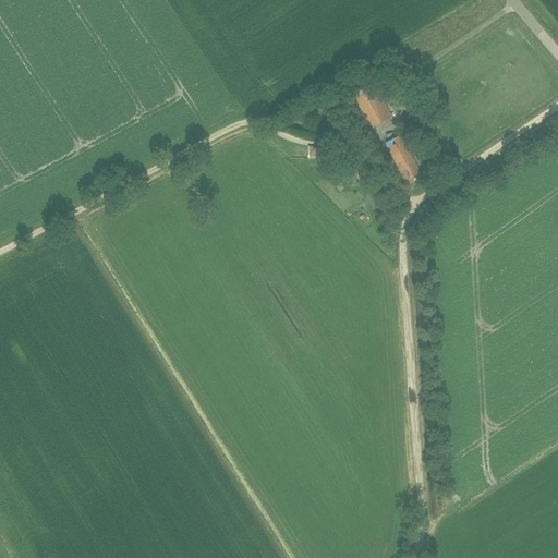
[(367,130),(391,118),(374,85),(351,97),(367,130)]
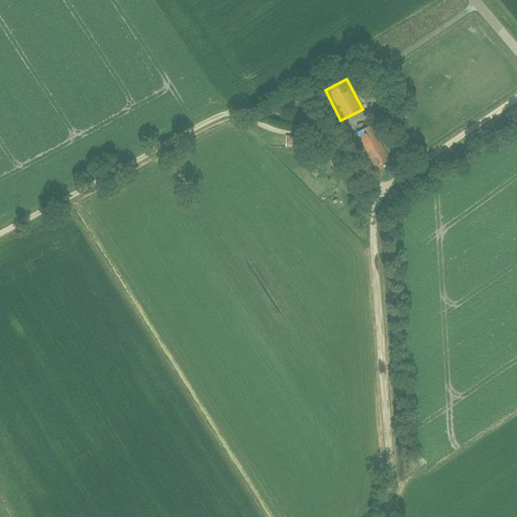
[(376,169),(390,162),(372,125),(357,133),(376,169)]
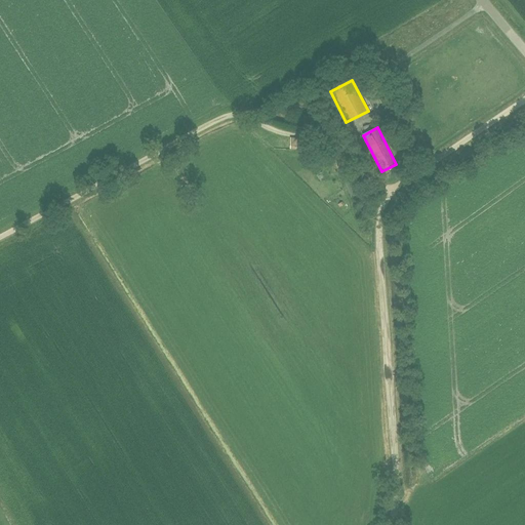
[(309,150),(309,138),(290,138),(290,150),(309,150)]
